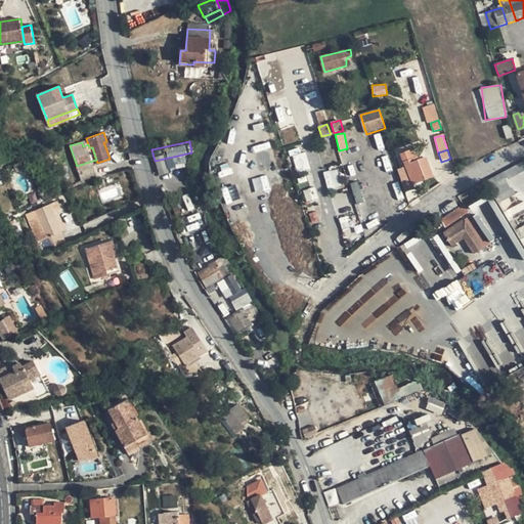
[(306,153),(293,155),(296,172),(309,169),(306,153)]
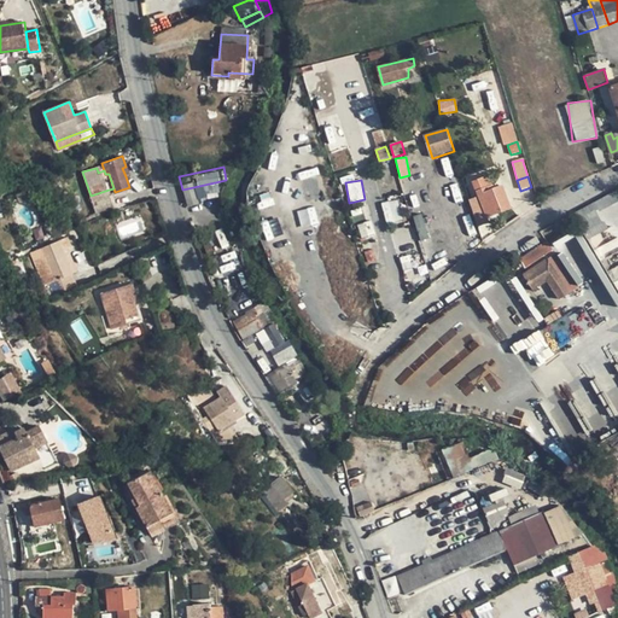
[(494,185),(477,192),(484,214),(500,208),(502,213),(513,208),(505,186),(496,190),(494,185)]
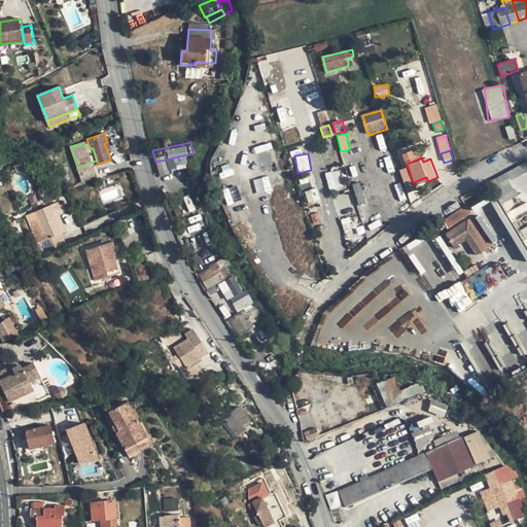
[(97,175),(93,162),(77,167),(81,180),(97,175)]
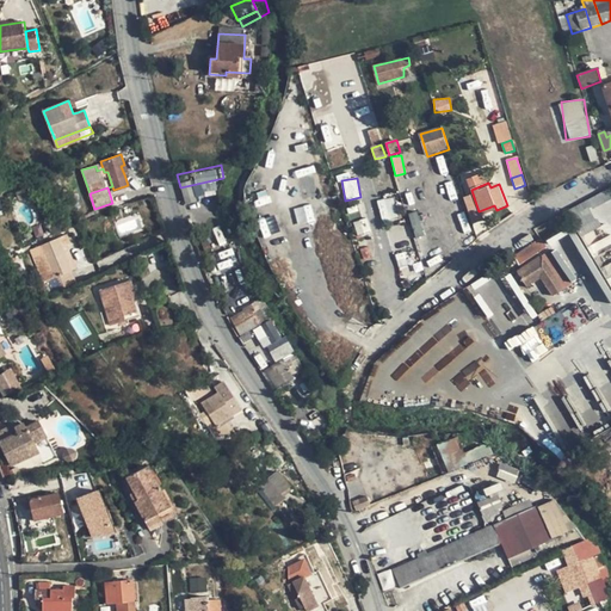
[(610,195),(610,187),(587,201),(591,207),(610,195)]
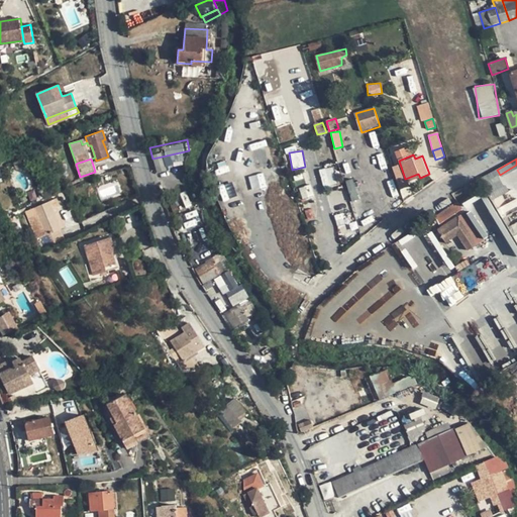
[(333,167),(320,169),(321,186),(335,185),(333,167)]
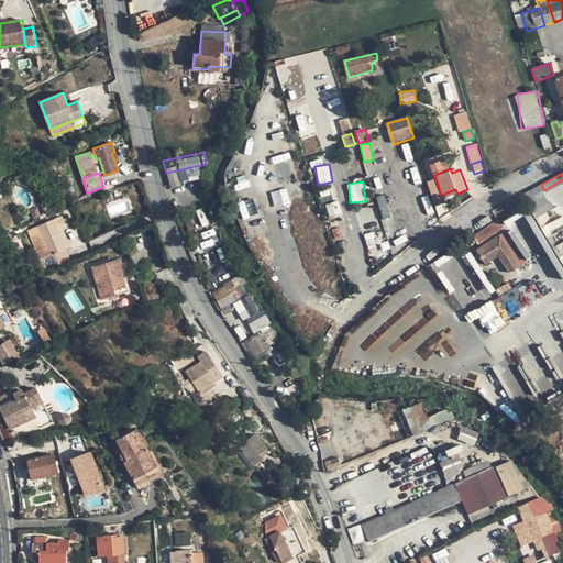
[(442,199),(457,194),(455,189),(441,195),(442,199)]
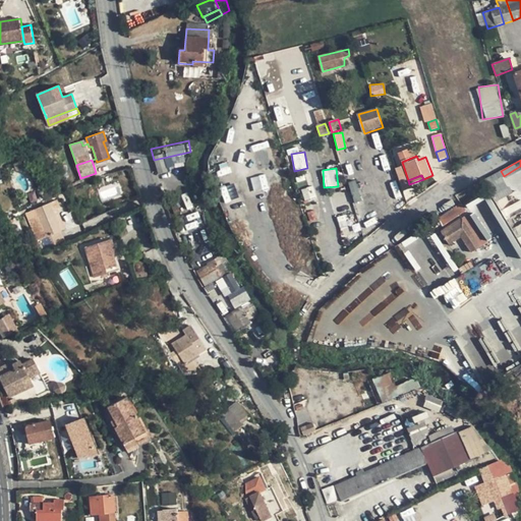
[(511,193),(504,179),(488,186),(496,201),(511,193)]
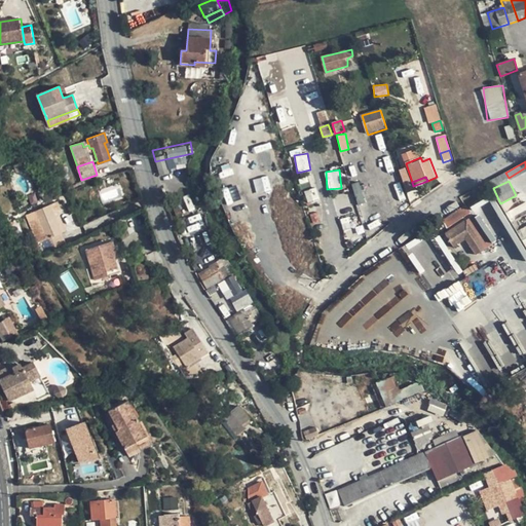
[(351,183),(357,203),(364,202),(359,182),(351,183)]
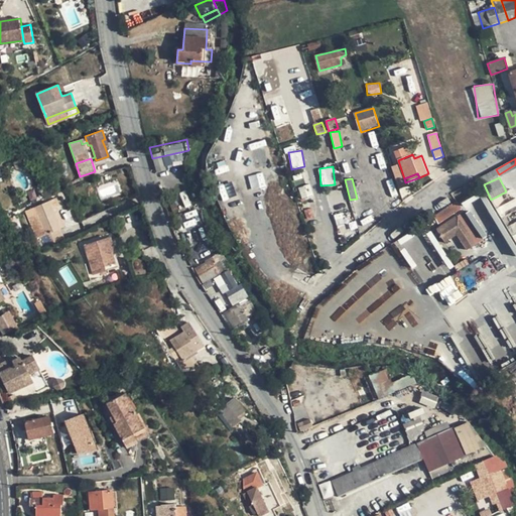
[(31,219),(43,250),(53,245),(65,240),(60,229),(51,207),(49,202),(34,209),(37,217),(31,219)]
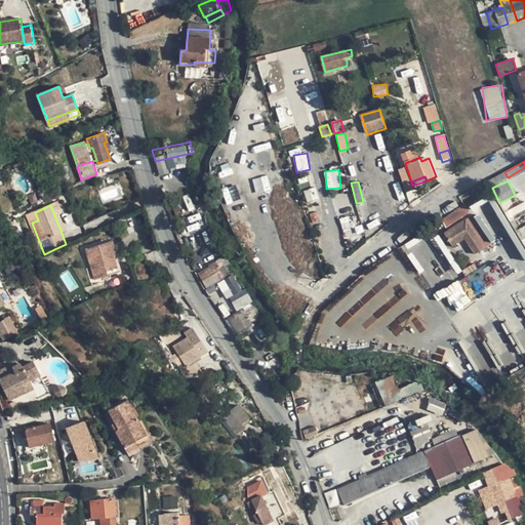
[(441,221),(446,229),(471,213),(466,206),(441,221)]
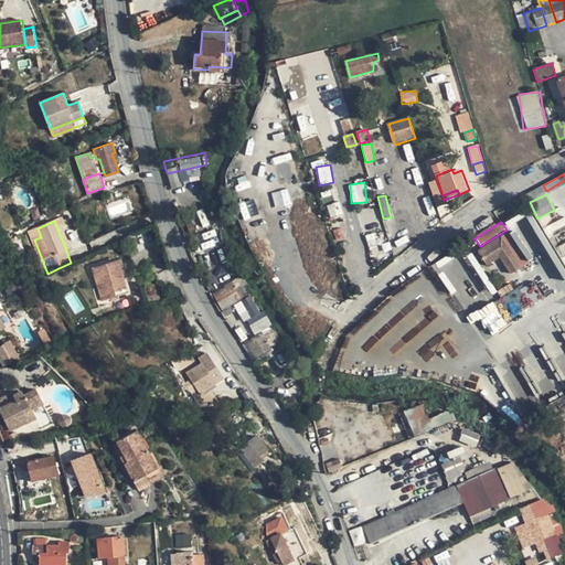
[(62,225),(56,226),(66,251),(71,248),(62,225)]
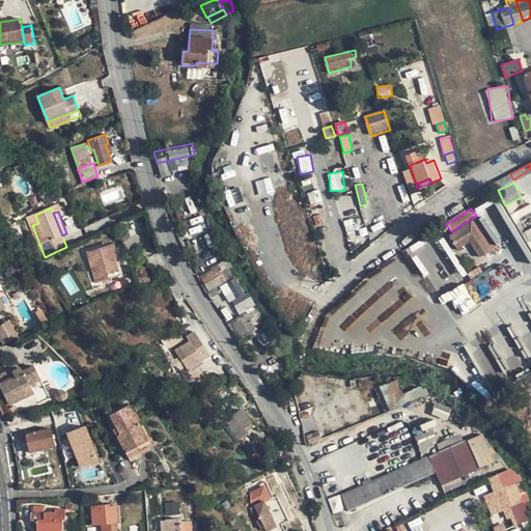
[(28,217),(32,225),(38,223),(35,215),(28,217)]
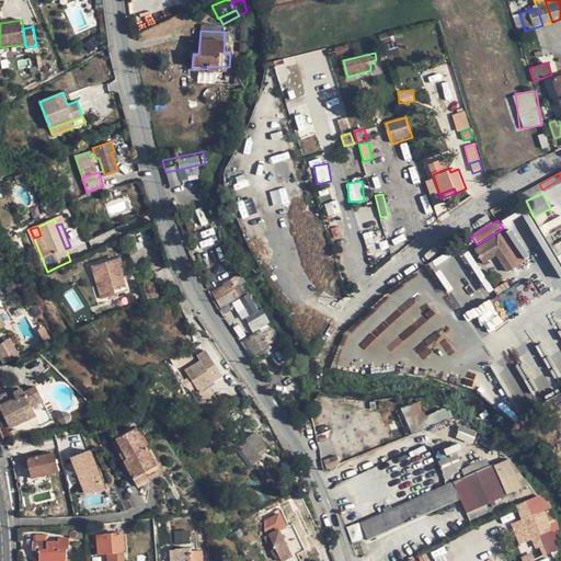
[(497,254),(501,261),(508,272),(526,261),(515,245),(510,250),(499,235),(476,250),(483,262),(497,254)]
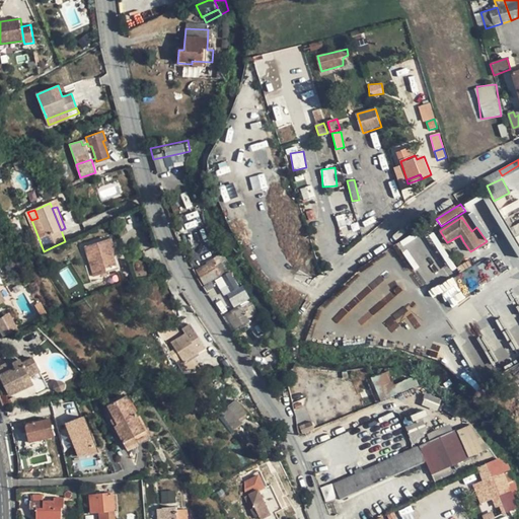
[(452,248),(463,241),(460,235),(447,242),(452,248)]
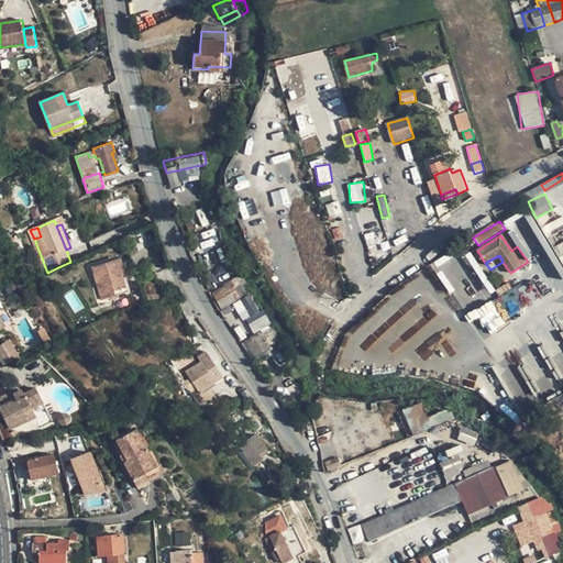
[(131,290),(121,258),(92,268),(102,300),(131,290)]
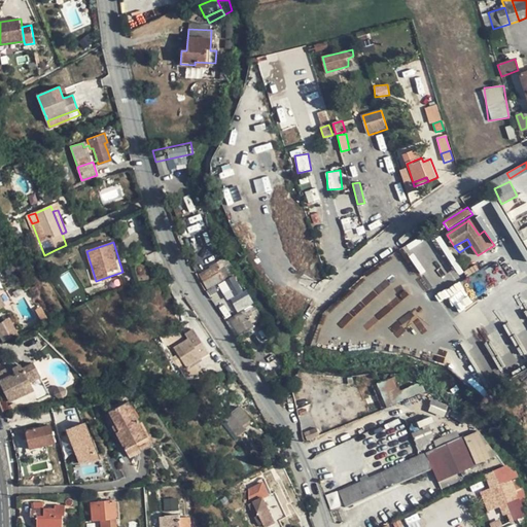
[(212,267),(213,269),(215,273),(222,269),(219,262),(212,267)]
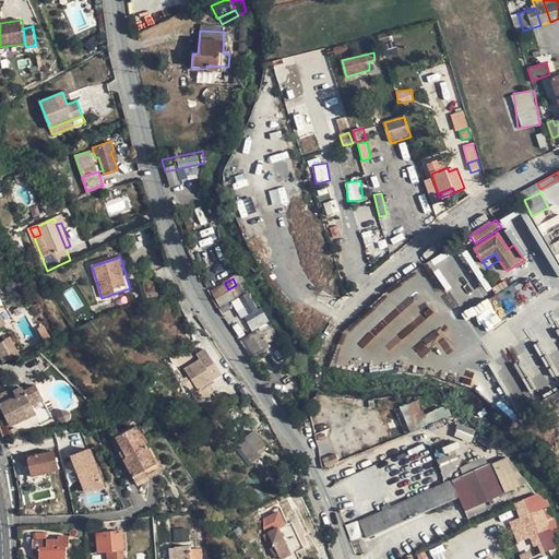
[(233,301),(246,294),(242,288),(239,283),(236,285),(228,289),(223,293),(233,301)]
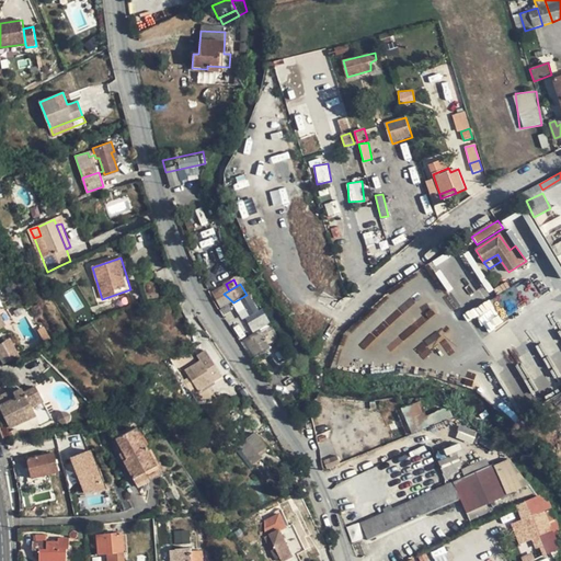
[(233,302),(224,294),(215,299),(221,309),(233,302)]
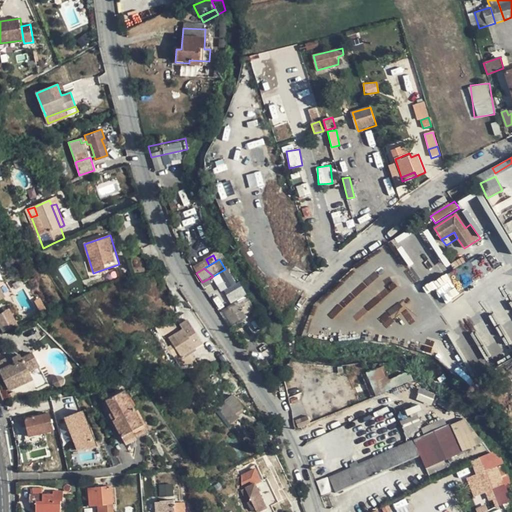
[(364,274),(369,311),(380,309),(382,323),(407,319),(407,322),(410,322),(407,303),(391,305),(390,291),(394,291),(392,274),(379,275),(378,268),(372,269),(372,273),(364,274)]
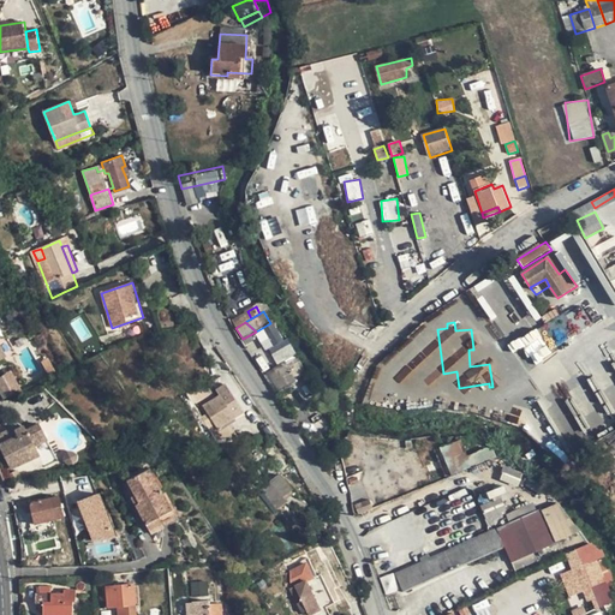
[(531,363),(549,356),(538,329),(507,342),(512,352),(525,347),(531,363)]
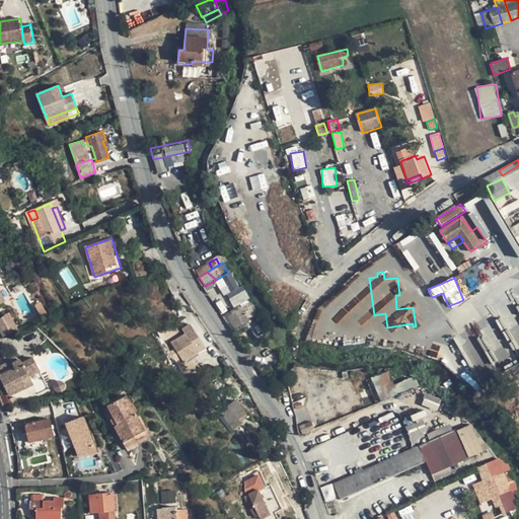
[(238,290),(232,294),(242,303),(245,301),(238,290)]
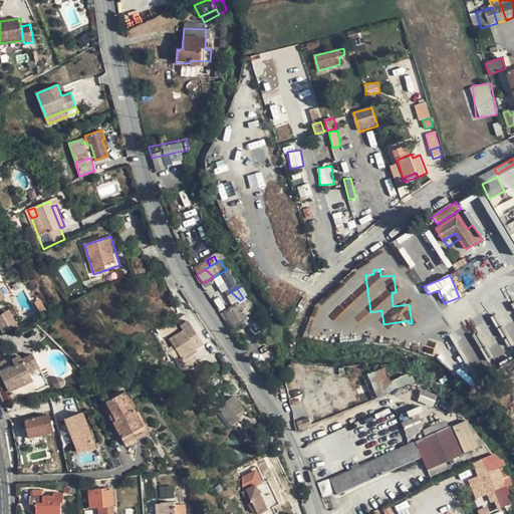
[(240,300),(230,291),(228,293),(235,303),(240,300)]
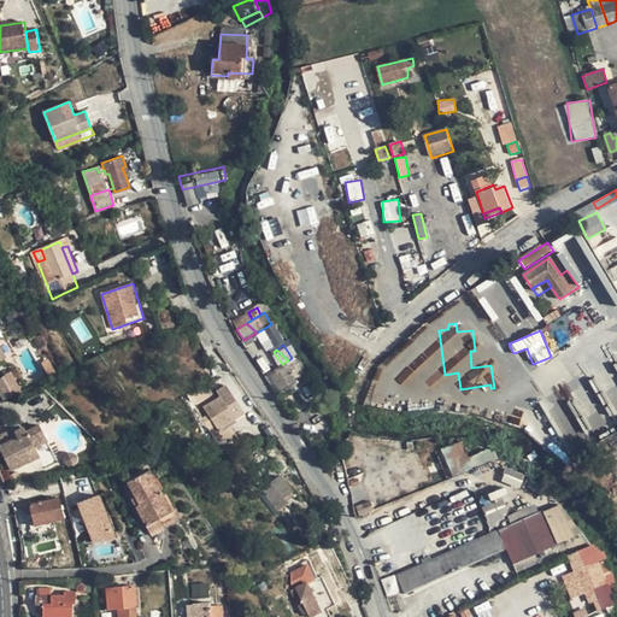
[(299,383),(288,365),(271,377),(282,394),(299,383)]
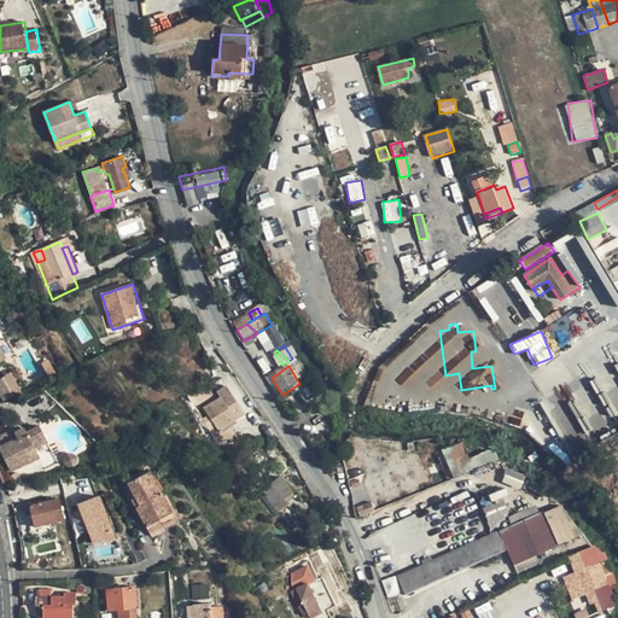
[(140,371),(132,377),(136,385),(145,379),(140,371)]
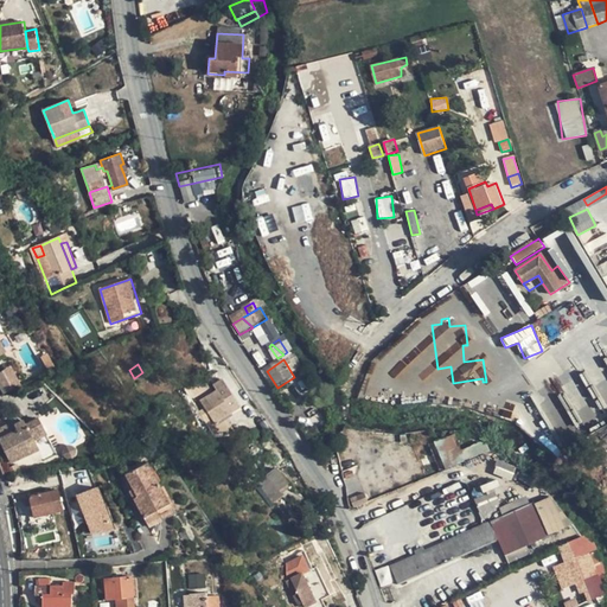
[(11,365),(0,370),(0,389),(2,395),(21,384),(11,365)]
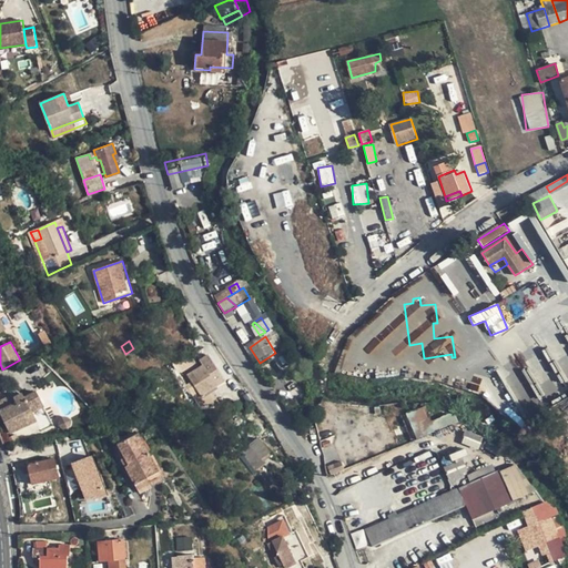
[(200,358),(203,366),(216,387),(227,381),(210,353),(200,358)]
